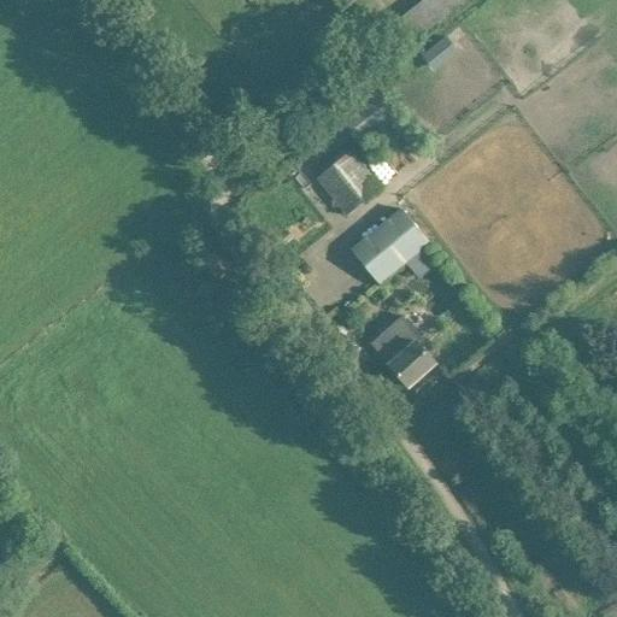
[(377,88),(348,111),(339,119),(362,148),(400,117),(377,89),(377,88)]
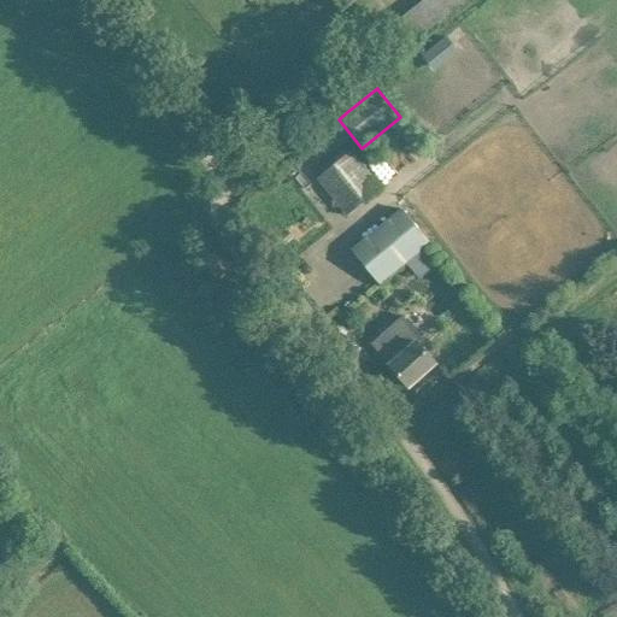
[(381,188),(368,171),(352,152),(318,180),(347,216),(381,188)]
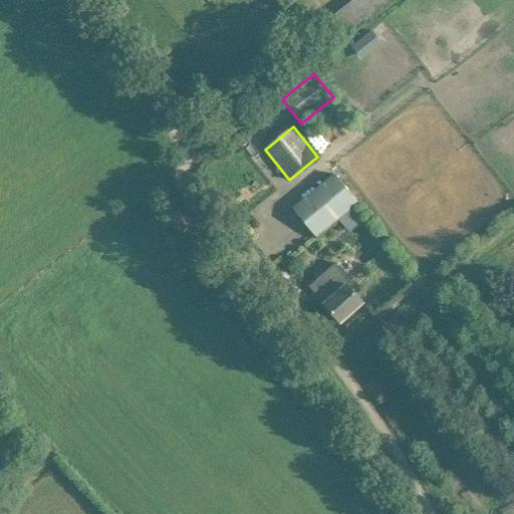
[(293,208),(317,237),(359,203),(335,173),(293,208)]
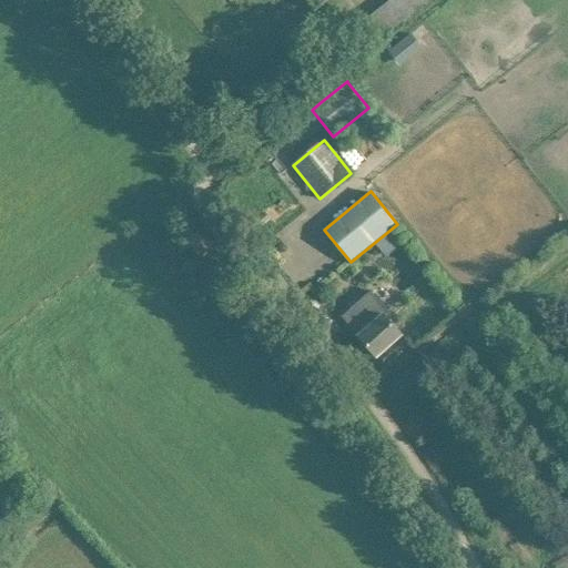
[(371,292),(342,317),(377,357),(403,335),(385,315),(388,312),(371,292)]
